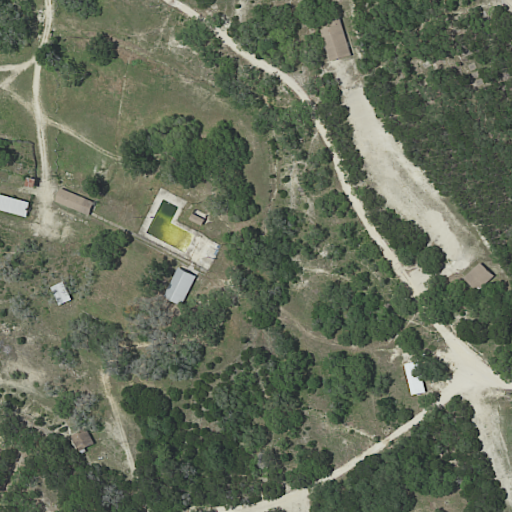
[(54,201),(89,214),(94,201),(60,188),(54,201)]
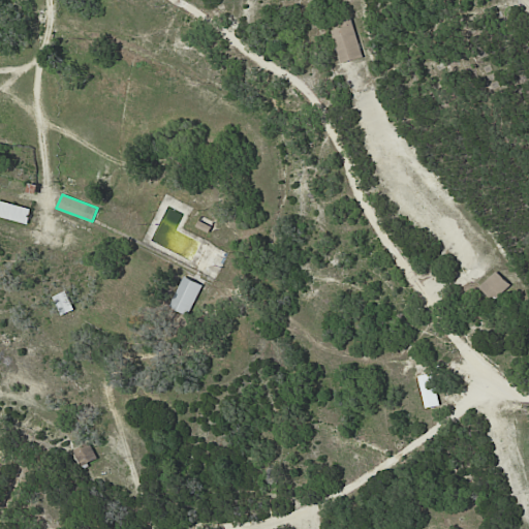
[(0,216),(27,224),(31,209),(0,199),(0,216)]
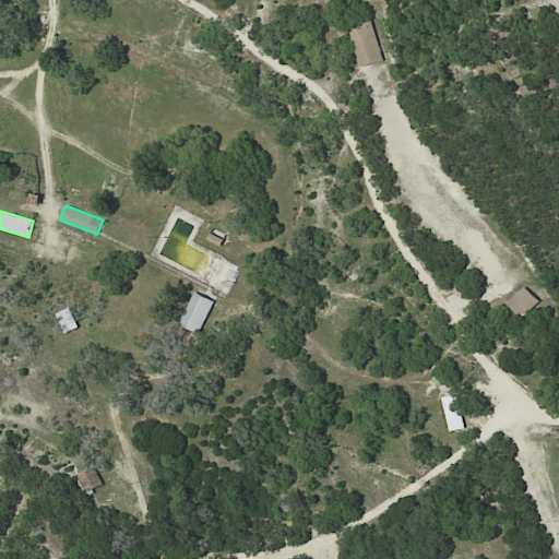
[(536,300),(522,286),(506,304),(520,317),(536,300)]
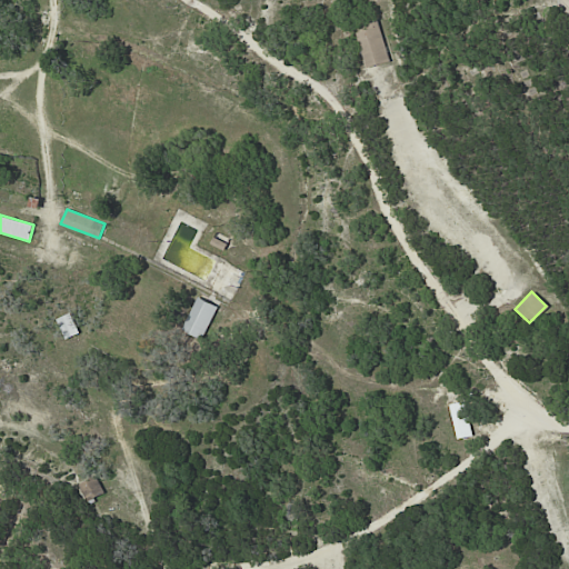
[(183,331),(203,340),(218,306),(197,297),(183,331)]
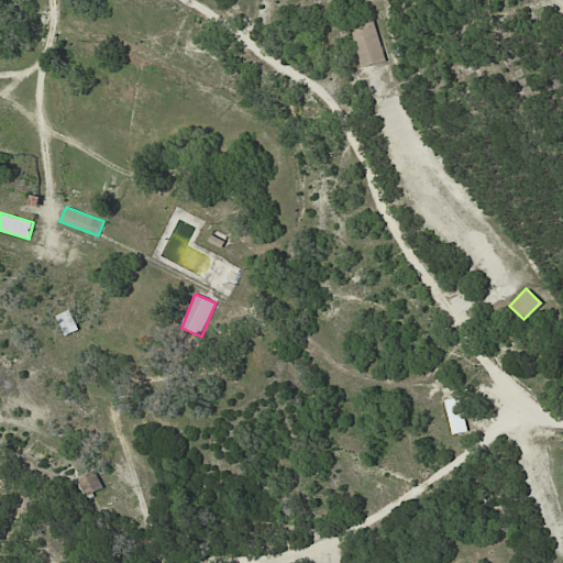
[(466,432),(461,397),(446,399),(451,434),(466,432)]
